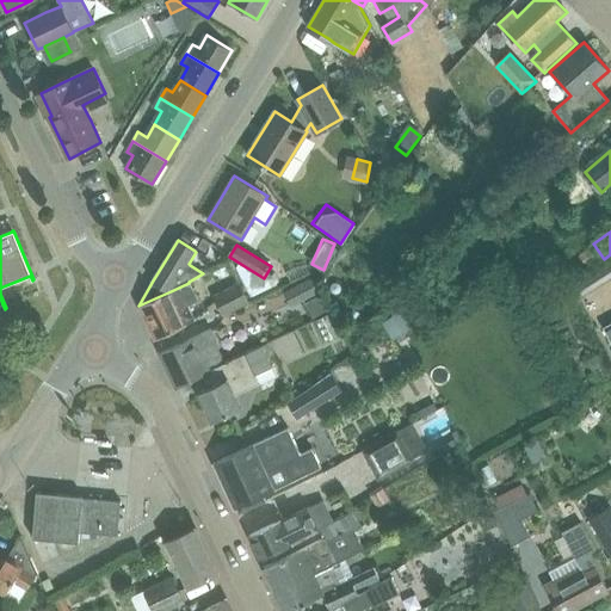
[(291,308),(320,292),(313,277),(283,292),(291,308)]
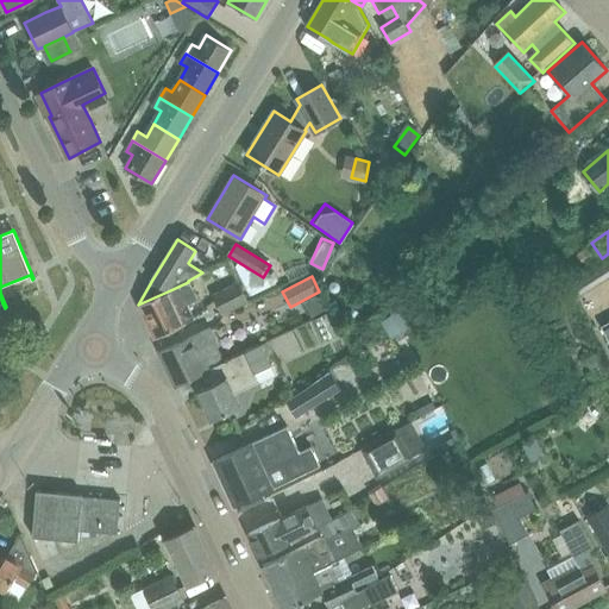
[(198,299),(188,282),(170,290),(138,305),(155,338),(194,319),(187,303),(198,299)]
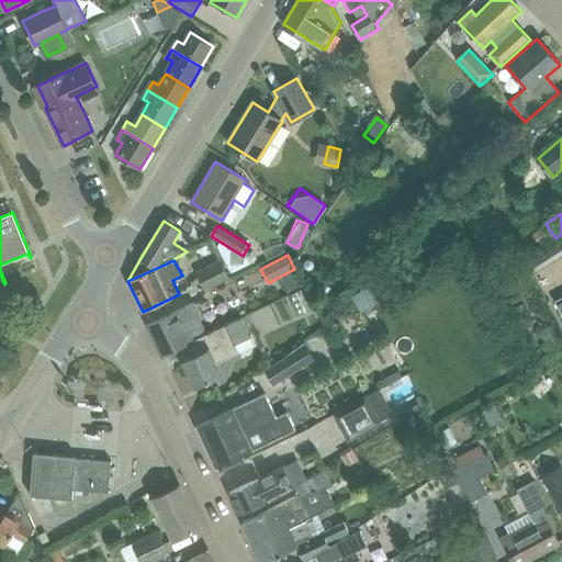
[(205,288),(229,277),(222,260),(198,271),(205,288)]
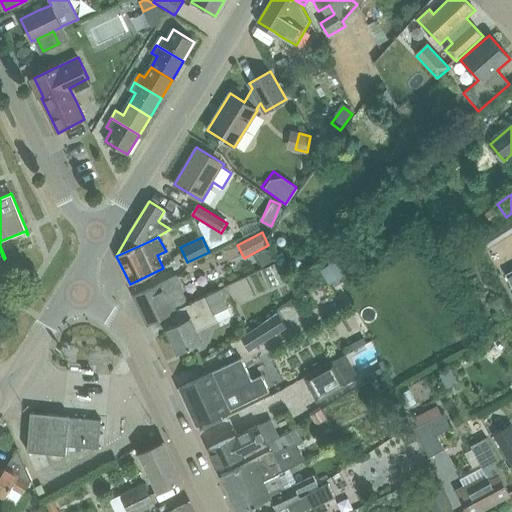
[(285,242),(286,241),(285,240),(285,239),(284,238),(283,237),(282,237),(281,237),(279,237),(278,238),(277,239),(277,240),(277,241),(277,243),(277,244),(278,245),(279,245),(280,246),(281,246),(282,246),(283,245),(284,244),(285,243),(285,242)]
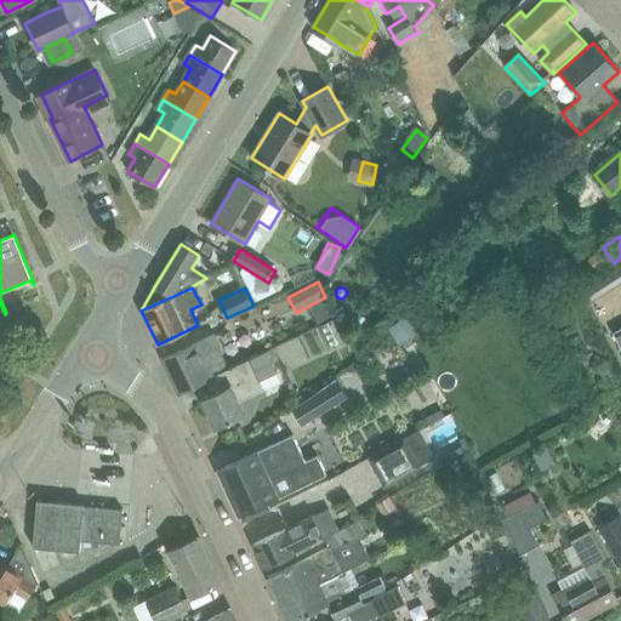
[(400,314),(386,330),(405,347),(420,330),(400,314)]
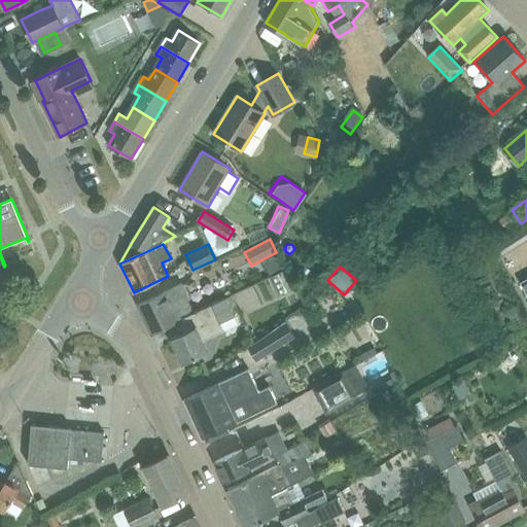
[(296,285),(288,269),(282,272),(290,288),(296,285)]
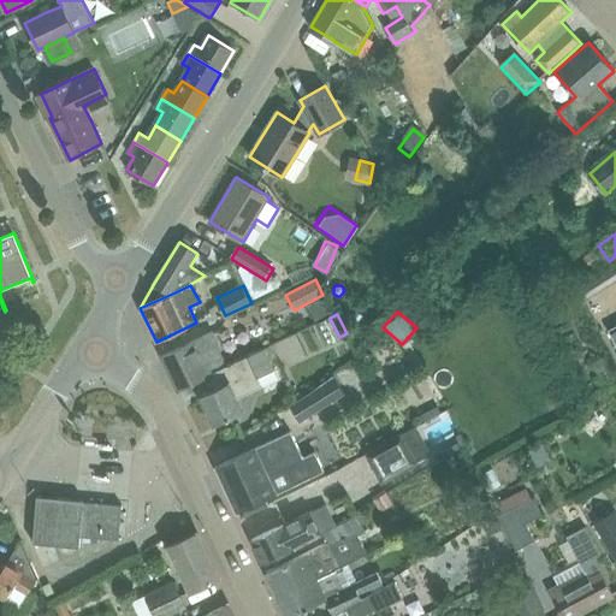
[(325,348),(312,321),(270,343),(283,368),(325,348)]
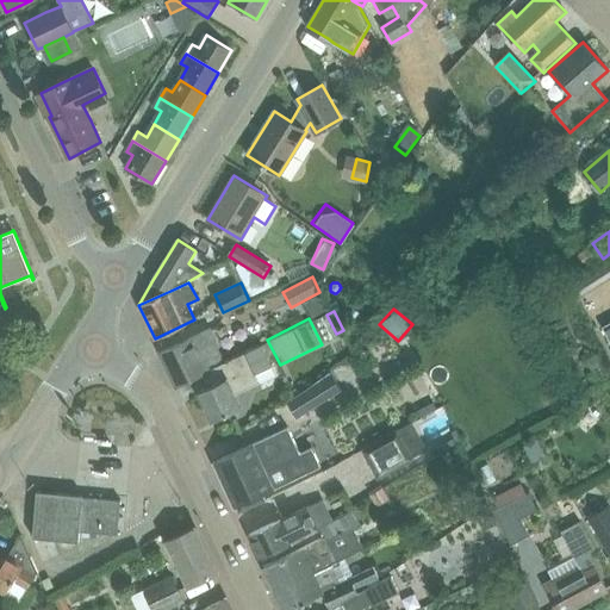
[(217,341),(211,328),(161,352),(176,385),(203,373),(209,369),(199,349),(217,341)]
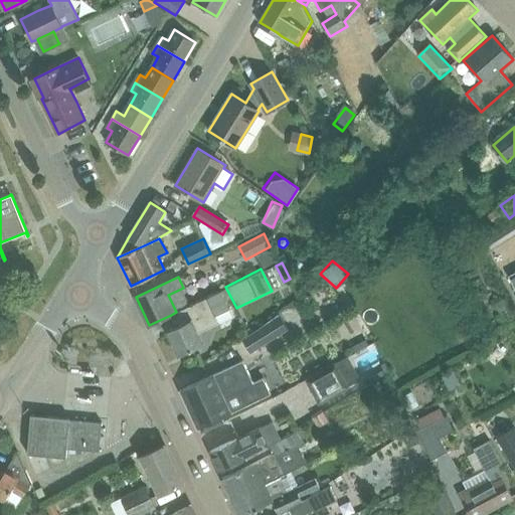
[(207,298),(176,312),(171,315),(176,326),(167,331),(179,355),(204,343),(199,331),(218,322),(215,316),(229,309),(221,291),(207,298)]
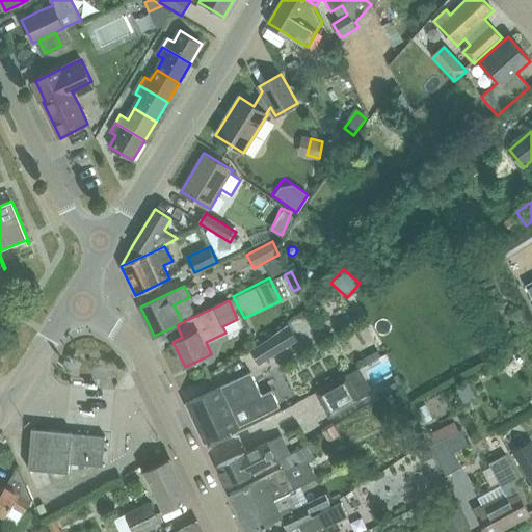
[(288,325),(267,339),(250,350),(259,365),(277,353),(298,340),(288,325)]
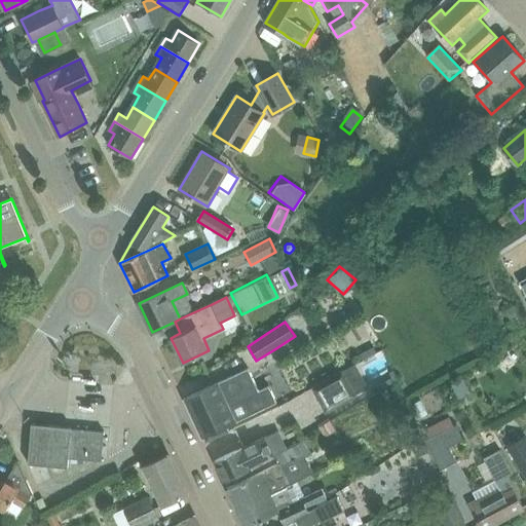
[(354,364),(312,387),(326,412),(368,387),(354,364)]
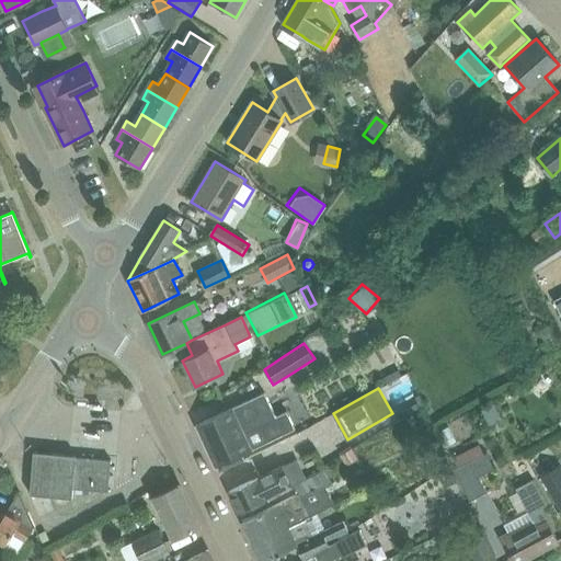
[(216,415),(196,425),(216,467),(217,466),(219,471),(244,460),(242,454),(296,428),(287,411),(276,416),(265,392),(216,415)]
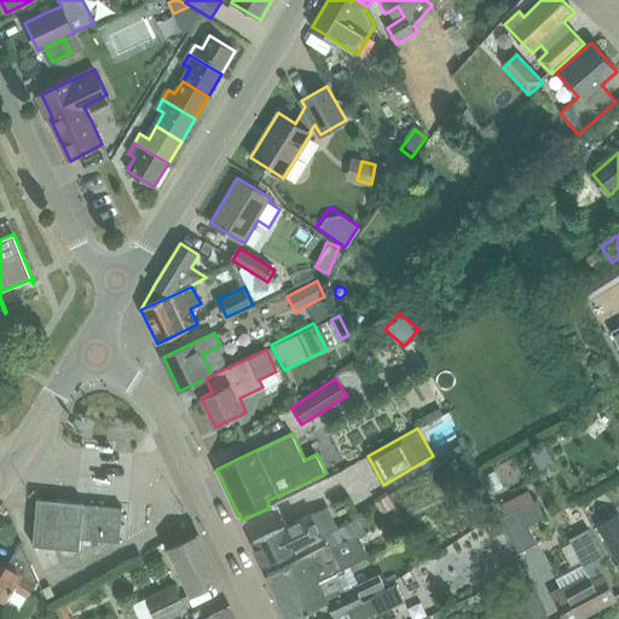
[(382,516),(401,504),(394,492),(389,496),(388,496),(375,504),(382,516)]
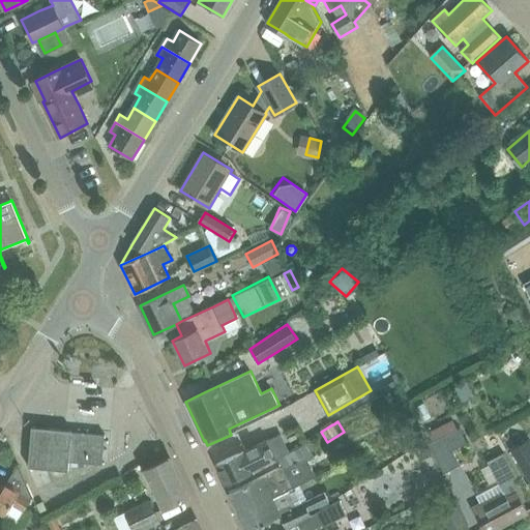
[(37,468),(49,469),(68,471),(69,462),(101,465),(105,435),(71,431),(41,428),(31,427),(28,467),(37,468)]
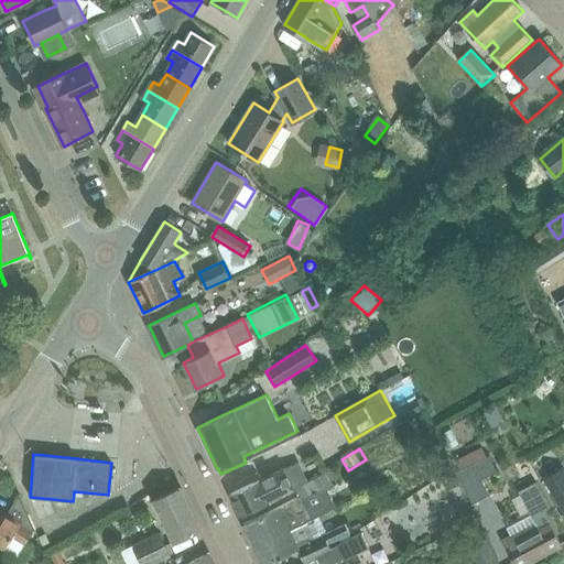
[(497,472),(488,455),(461,469),(457,470),(473,502),(489,494),(480,478),(497,472)]
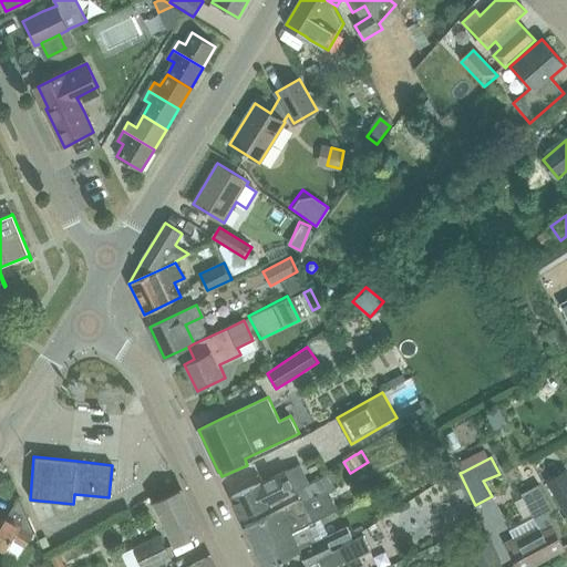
[(299,463),(286,470),(251,487),(232,497),(241,519),(298,492),(297,491),(298,491),(311,484),(299,463)]
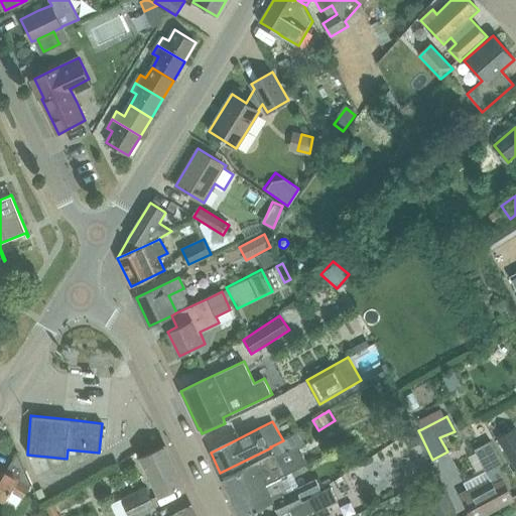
[(515,429),(498,439),(515,469),(515,468),(515,429)]
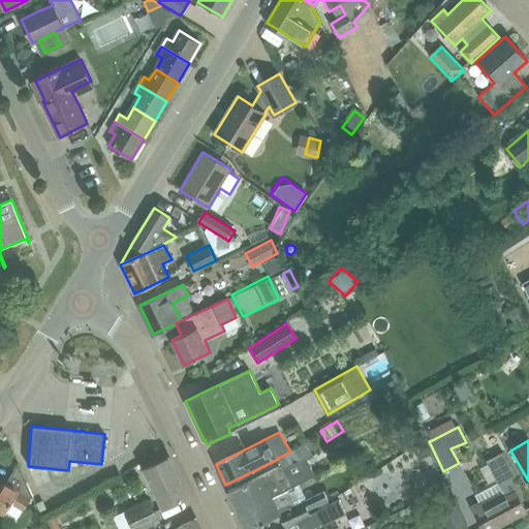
[(290,452),(278,458),(281,466),(228,491),(238,509),(255,501),(256,502),(300,483),(314,475),(307,460),(313,457),(306,442),(290,452)]
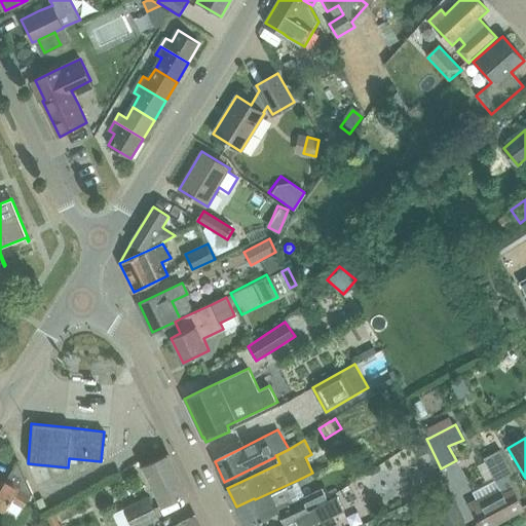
[(421,440),(412,444),(409,445),(414,457),(427,452),(421,440)]
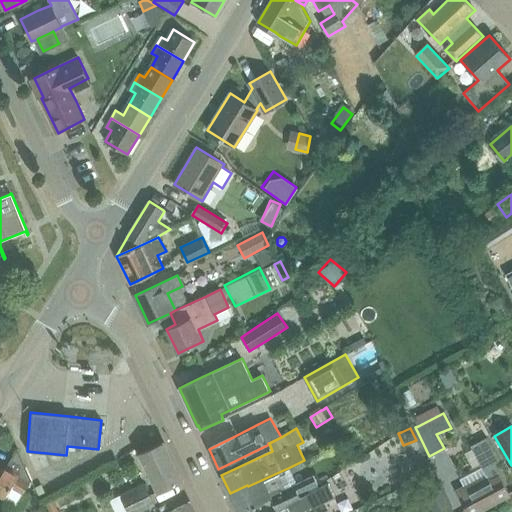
[(486,475),(456,491),(467,511),(478,511),(509,496),(493,464),(498,461),(486,438),(471,446),(486,475)]
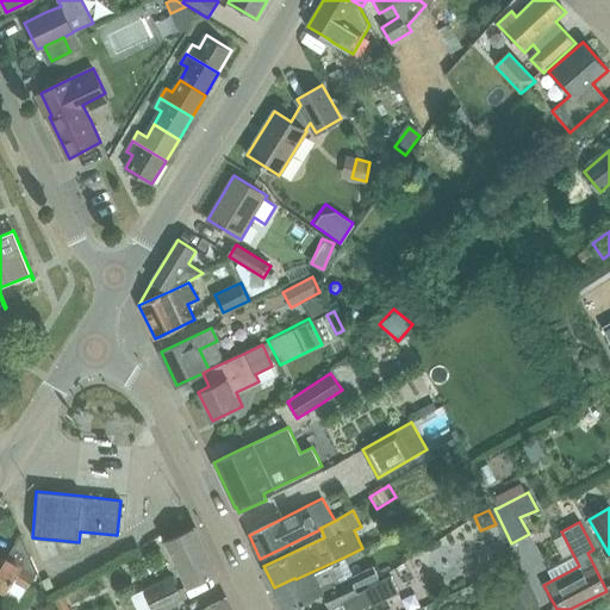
[(166,540),(175,561),(188,587),(218,573),(194,526),(166,540)]
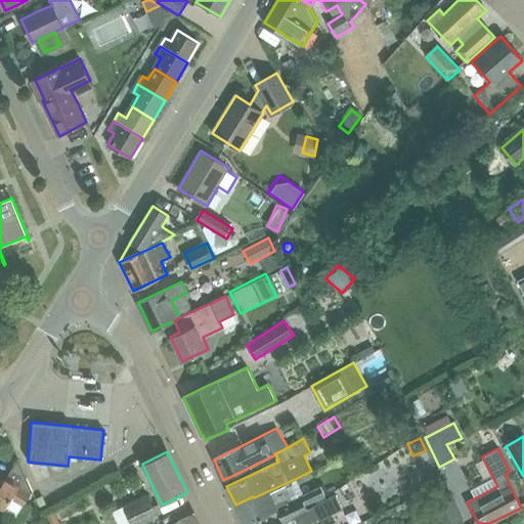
[(24,506),(30,494),(33,490),(18,459),(12,467),(6,477),(4,480),(0,477),(0,507),(5,511),(14,517),(23,505),(24,506)]
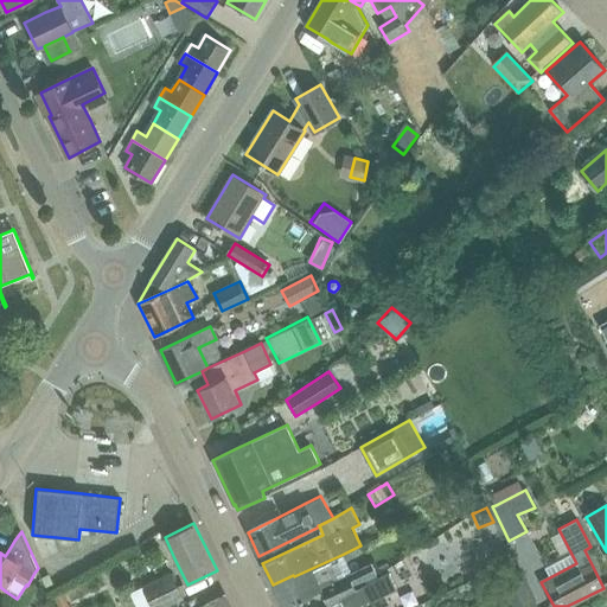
[(352,573),(344,554),(294,576),(293,575),(273,585),(282,606),(286,606),(321,590),(328,606),(331,606),(342,600),(342,598),(356,589),(353,585),(381,572),(375,562),(352,573)]
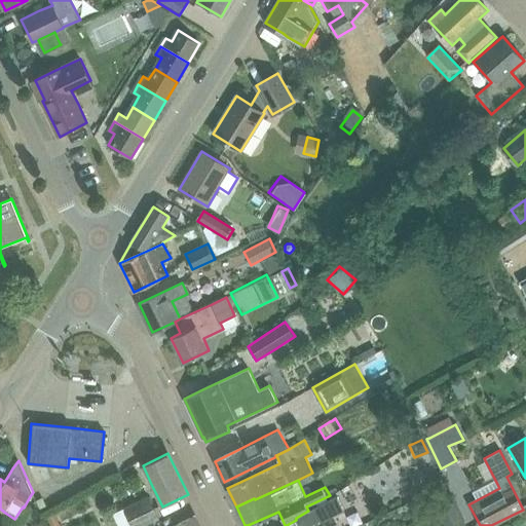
[(134,525),(147,525),(154,523),(153,521),(158,518),(144,489),(122,499),(125,508),(134,525)]
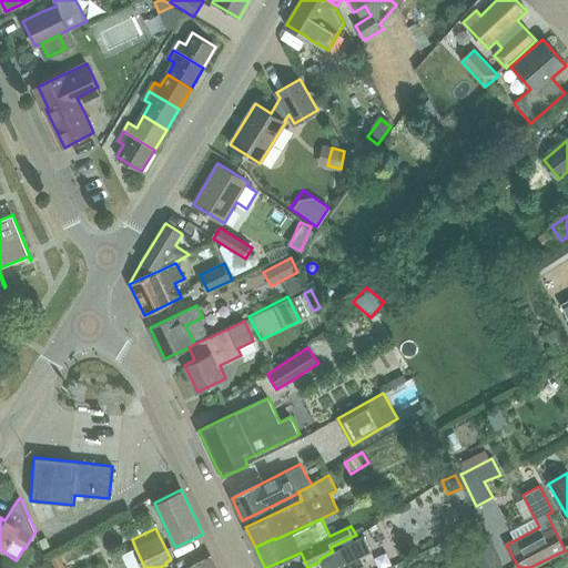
[(320,561),(323,567),(338,567),(373,553),(365,537),(357,540),(333,553),(333,551),(320,559),(320,561)]
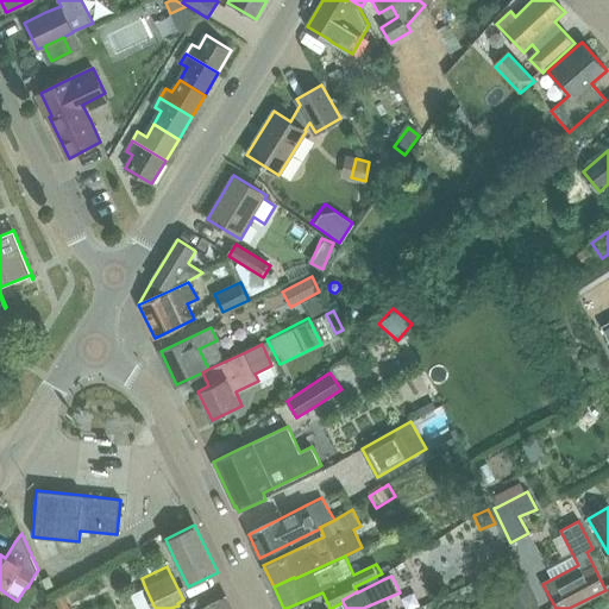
[(526,584),(509,592),(516,608),(534,608),(537,608),(526,584)]
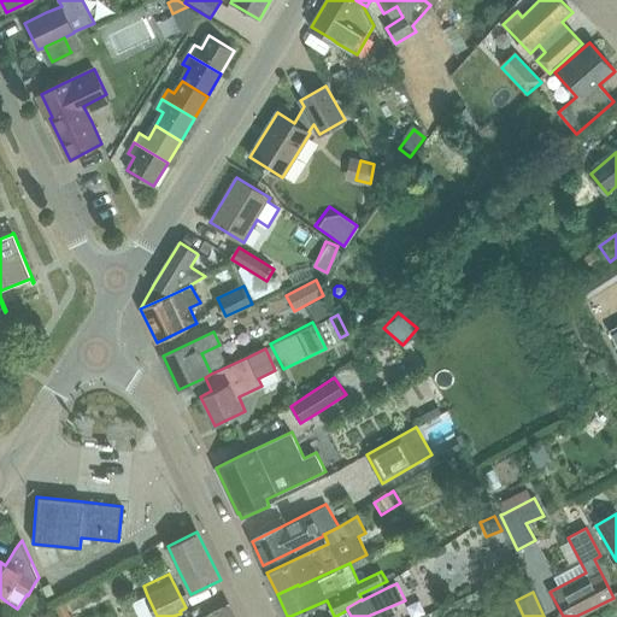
[(157,616),(147,595),(131,603),(139,616),(157,616)]
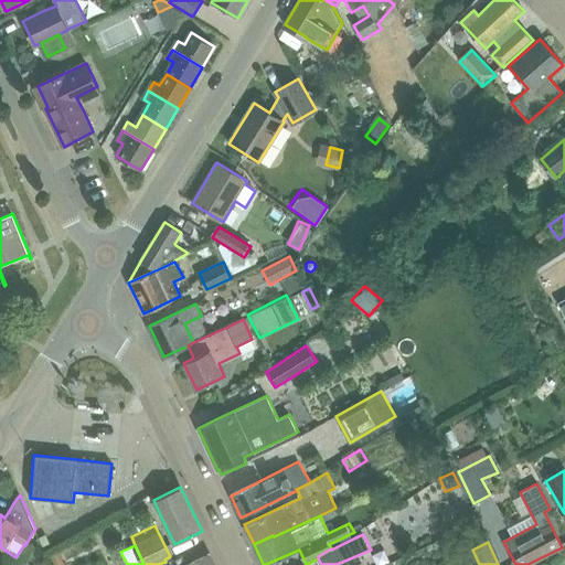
[(65,564),(60,553),(51,557),(53,564),(65,564)]
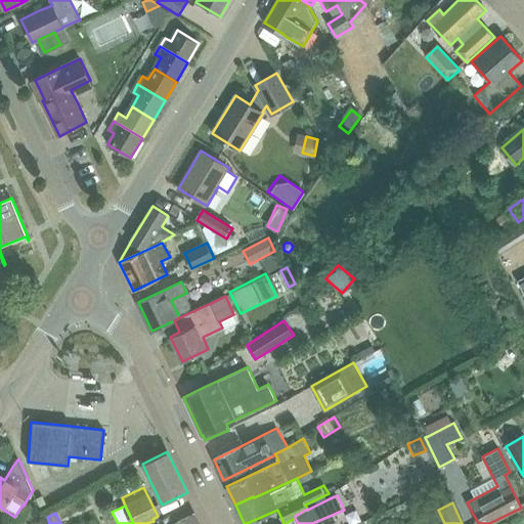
[(199,523),(193,513),(171,523),(154,523),(154,521),(146,523),(199,523)]
